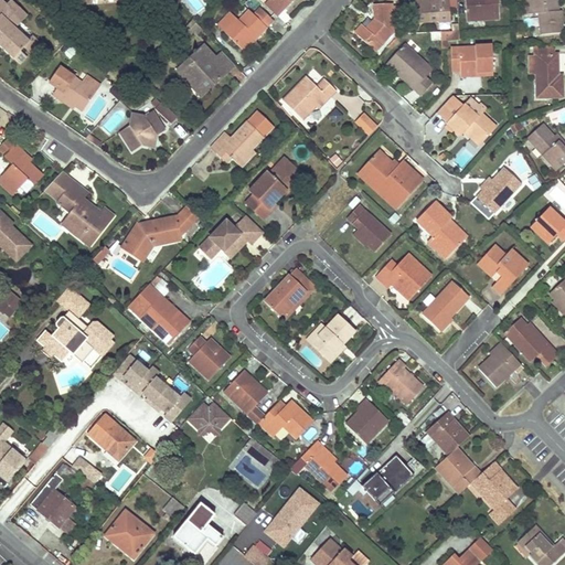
[(10,0),(7,3),(2,0),(0,0),(0,46),(12,59),(23,46),(29,41),(16,28),(28,16),(10,0)]
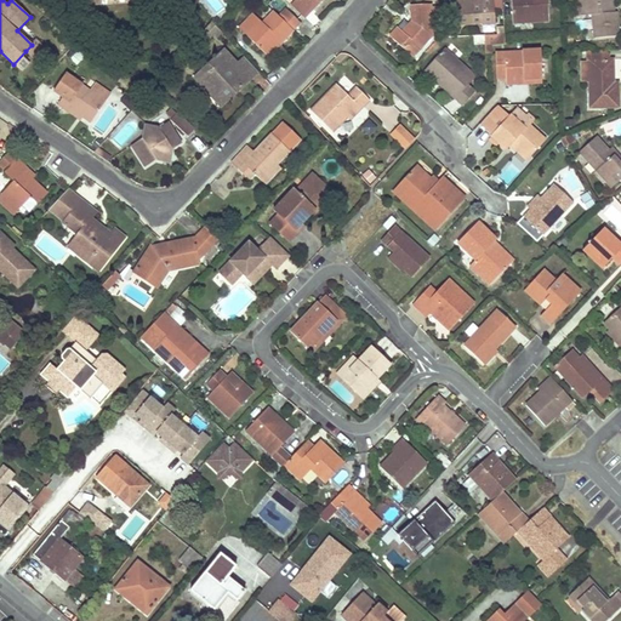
[(315,12),(325,0),(297,0),(292,6),(306,18),(313,10),(315,12)]
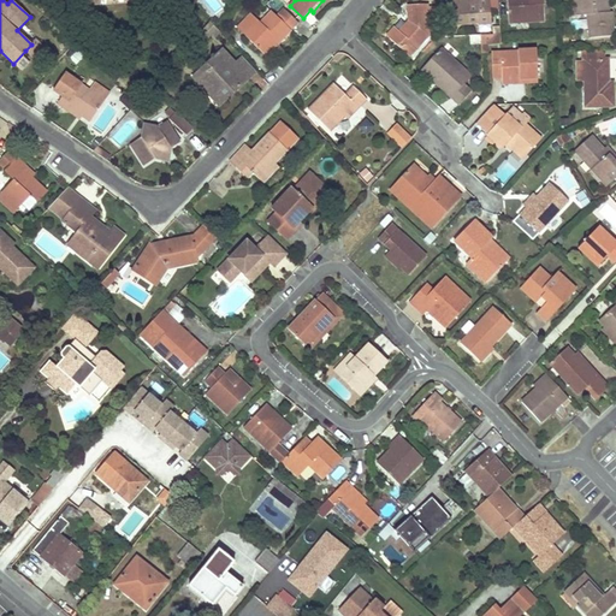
[(450,0),(451,25),(466,25),(479,24),(479,25),(491,24),(489,0),(450,0)]
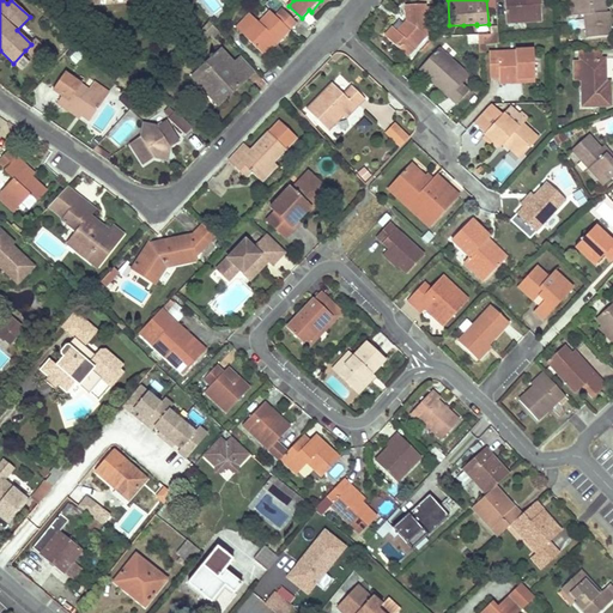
[(505,0),(507,24),(542,22),(540,0),(505,0)]
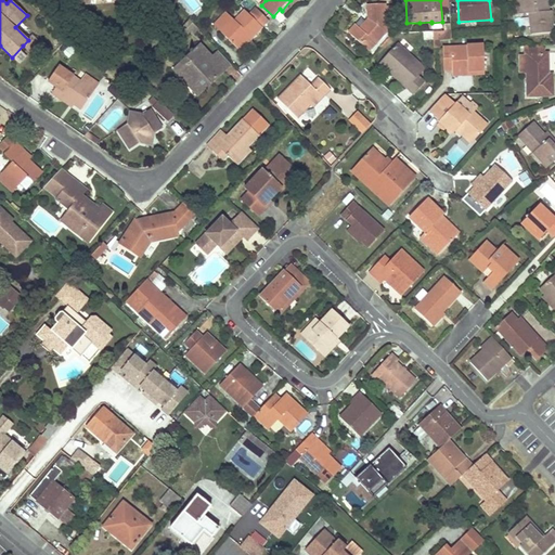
[(532,36),(542,35),(553,34),(551,13),(546,13),(544,0),(515,0),(517,16),(530,14),(532,36)]
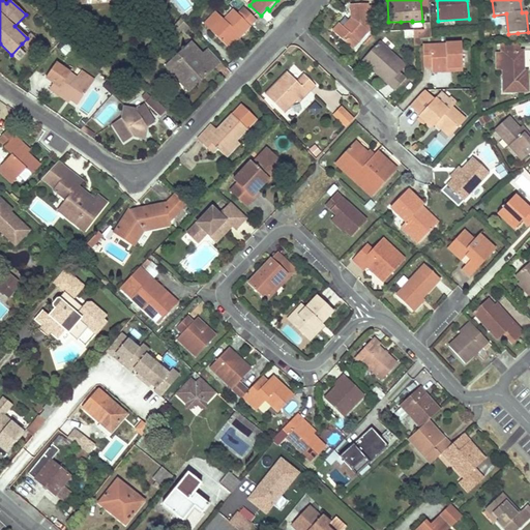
[(344,26),(342,25),(340,23),(333,31),(352,48),(370,30),(369,21),(367,7),(367,4),(351,4),(352,18),(344,26)]
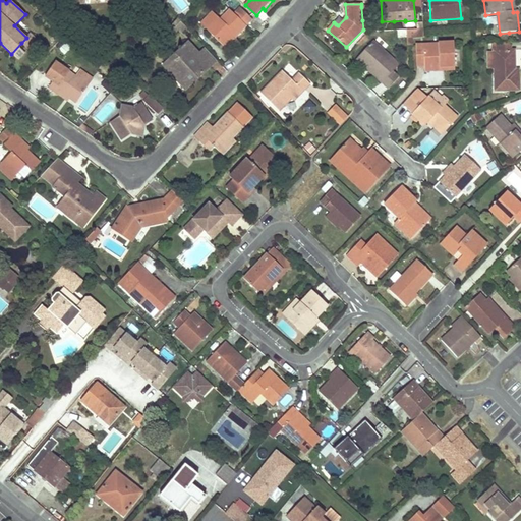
[(370,19),(369,7),(361,7),(362,20),(370,19)]
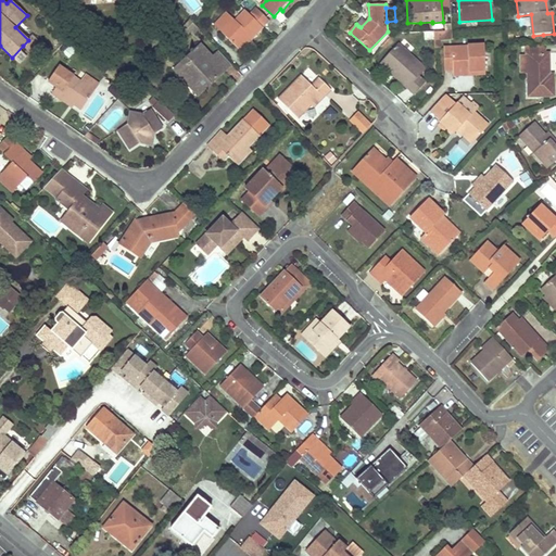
[(263,29),(269,23),(256,11),(250,16),(263,29)]
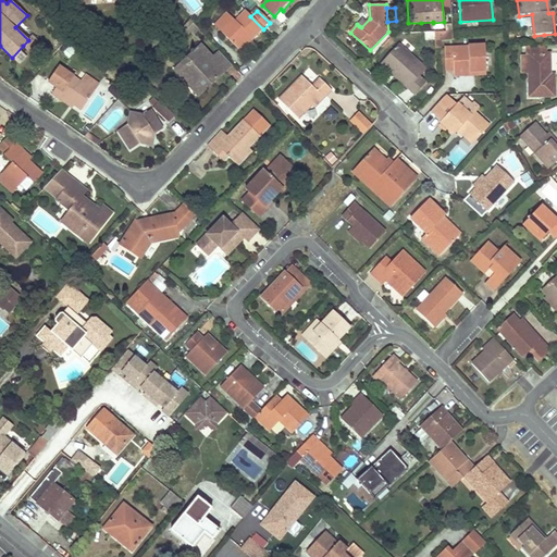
[(227,15),(222,21),(217,26),(224,34),(222,36),(240,53),(263,29),(250,16),(247,13),(237,24),(227,15)]
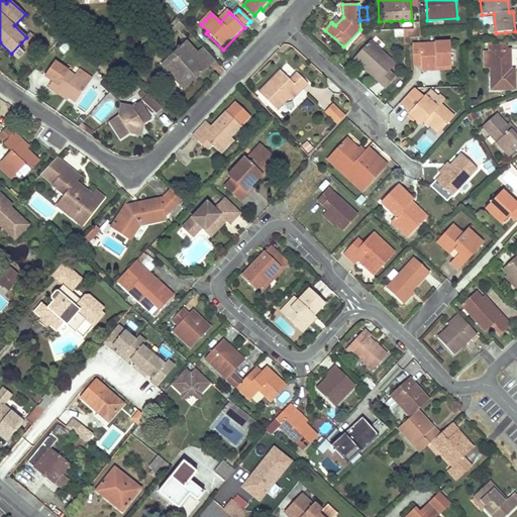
[(179,29),(182,25),(180,23),(177,19),(169,28),(174,33),(179,29)]
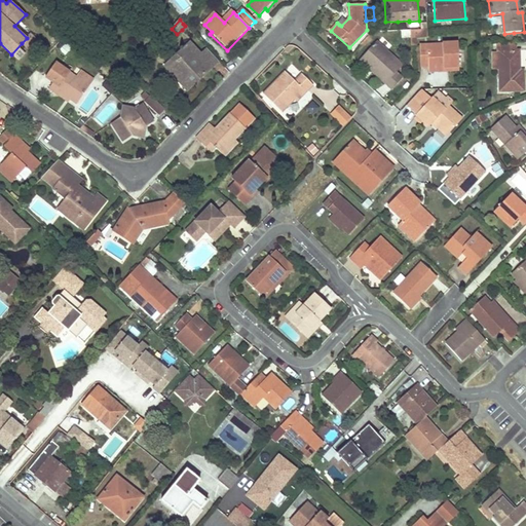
[(428,38),(428,29),(427,29),(421,29),(412,30),(413,38),(428,38)]
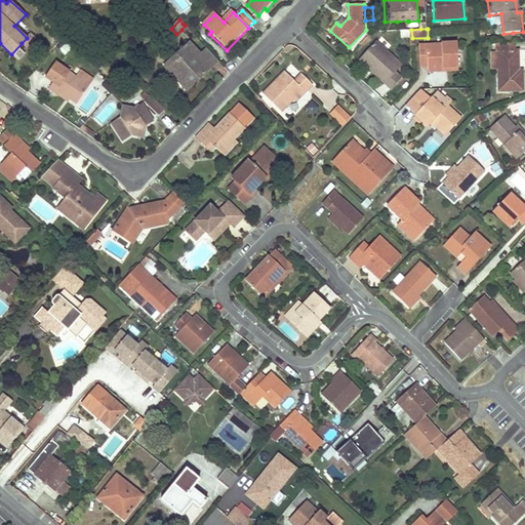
[(27,48),(36,40),(30,35),(27,38),(22,43),(27,48)]
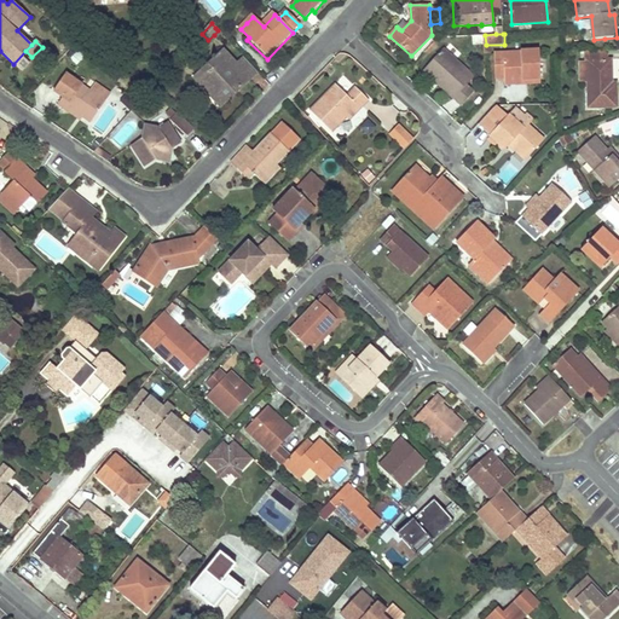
[(441,51),(420,74),(451,103),(464,88),(472,80),(441,51)]
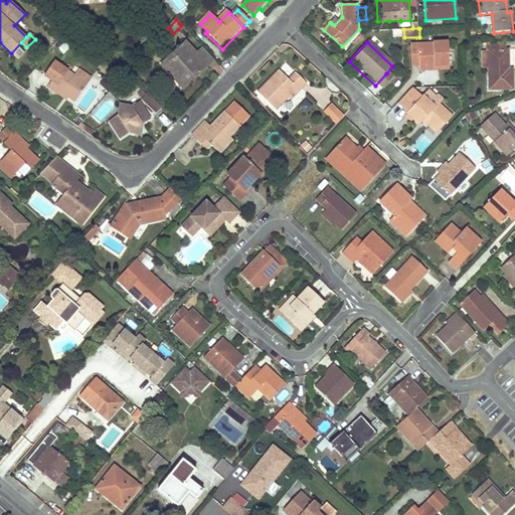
[(209,67),(197,55),(185,43),(172,57),(175,61),(168,68),(179,78),(176,81),(186,91),(198,78),(195,75),(198,72),(201,74),(209,67)]
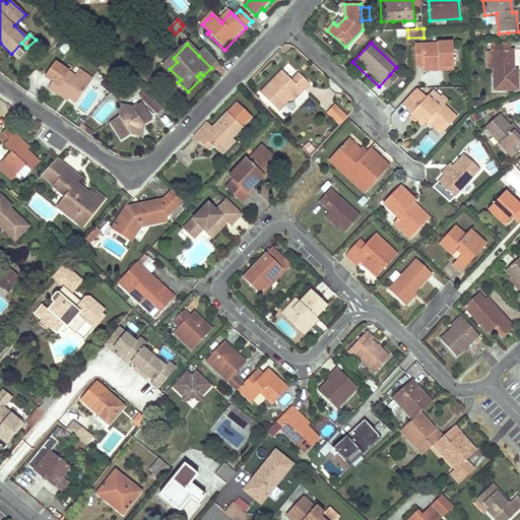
[(453,67),(452,44),(421,45),(423,65),(423,73),(432,72),(432,68),(453,67)]
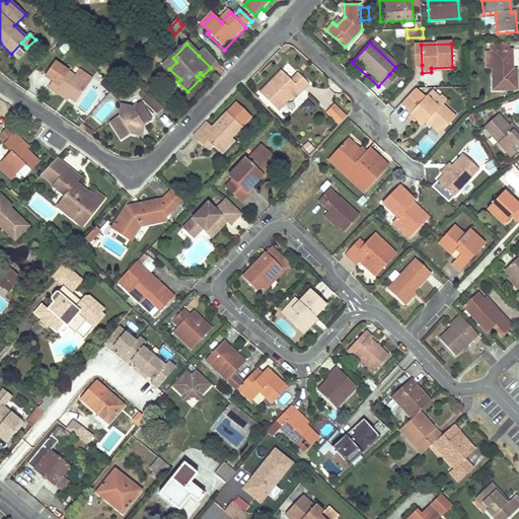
[(494,91),(506,90),(518,90),(518,71),(514,71),(513,52),(510,52),(510,44),(490,44),(491,53),(493,53),(494,69),(494,91)]
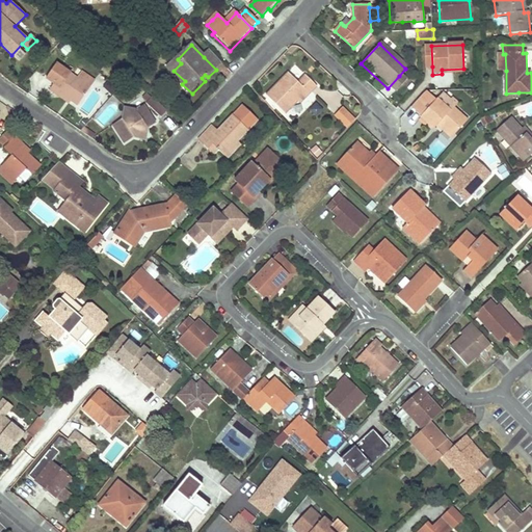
[(424,47),(425,67),(432,67),(431,46),(424,47)]
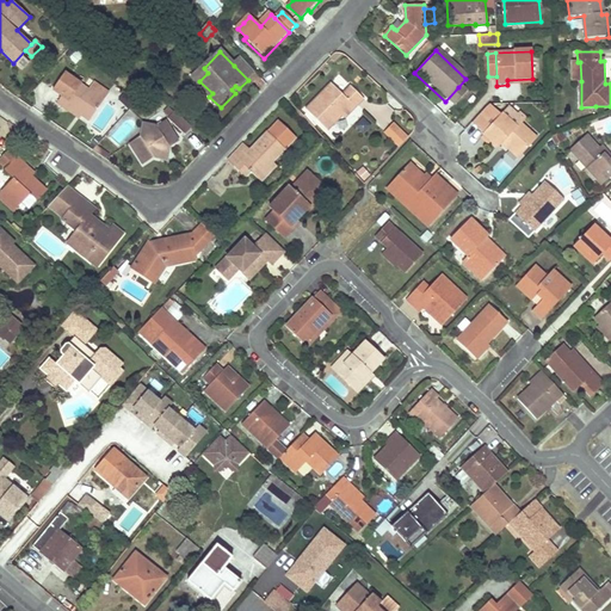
[(23,71),(30,59),(24,54),(17,66),(23,71)]
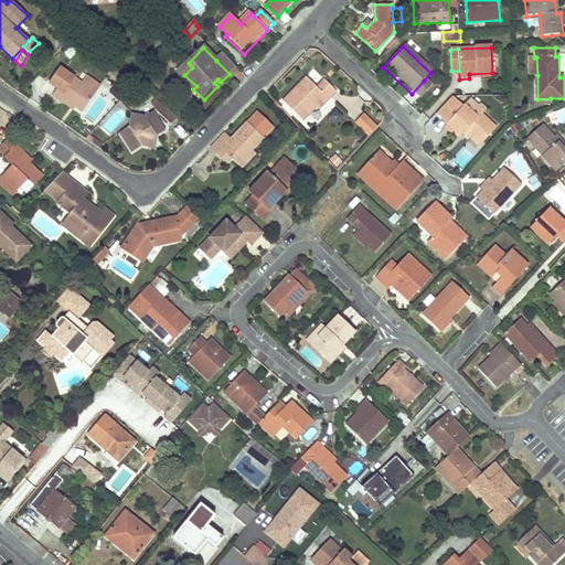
[(236,67),(223,54),(216,61),(230,74),(236,67)]
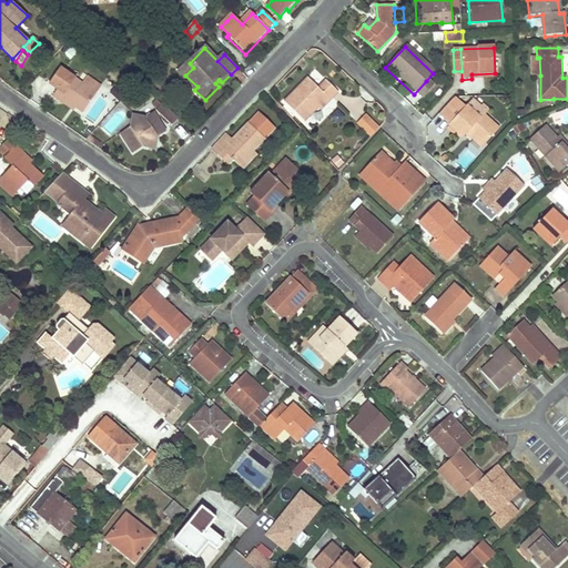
[(193,68),(190,63),(179,74),(194,90),(198,87),(185,75),(193,68)]
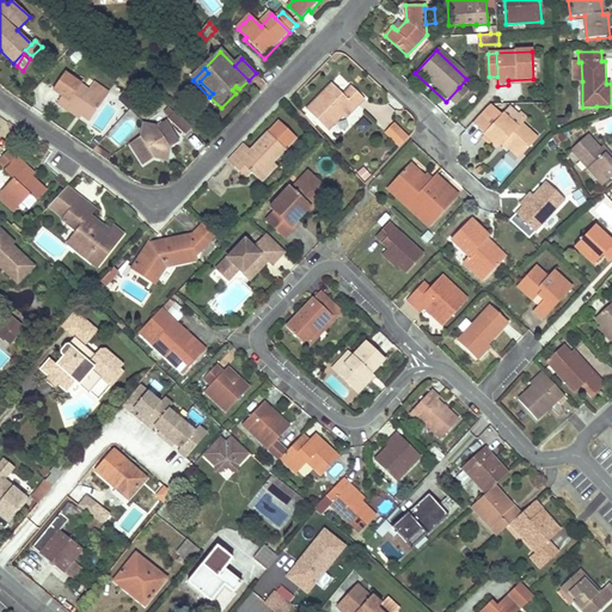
[(89,121),(104,99),(73,78),(56,102),(65,108),(66,105),(80,116),(89,121)]
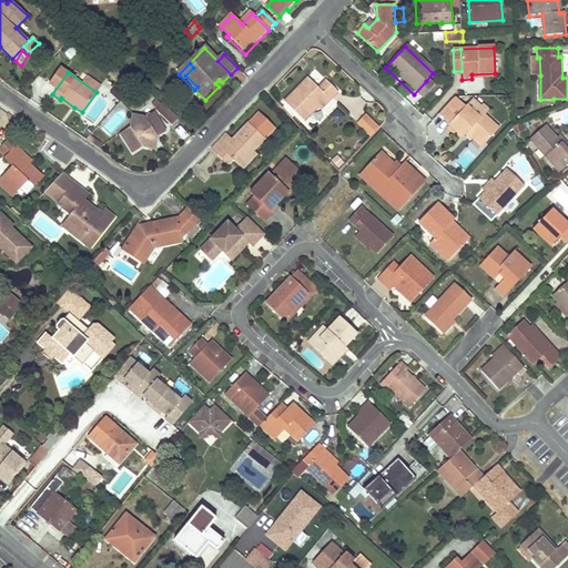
[(327,98),(328,99),(336,90),(325,80),(317,88),(306,78),(284,102),(306,121),(327,98)]
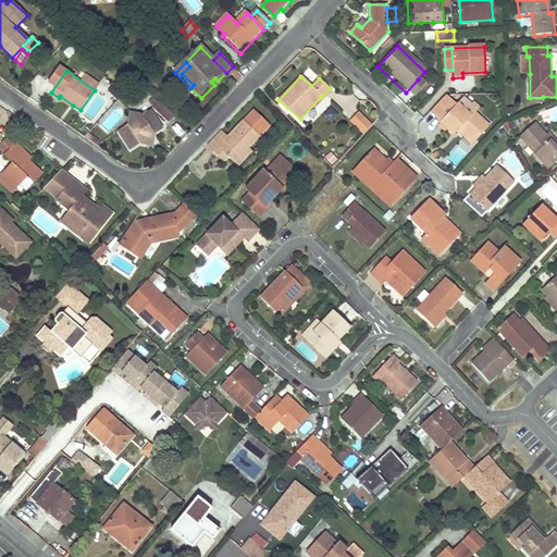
[(412,98),(424,86),(418,79),(406,93),(412,98)]
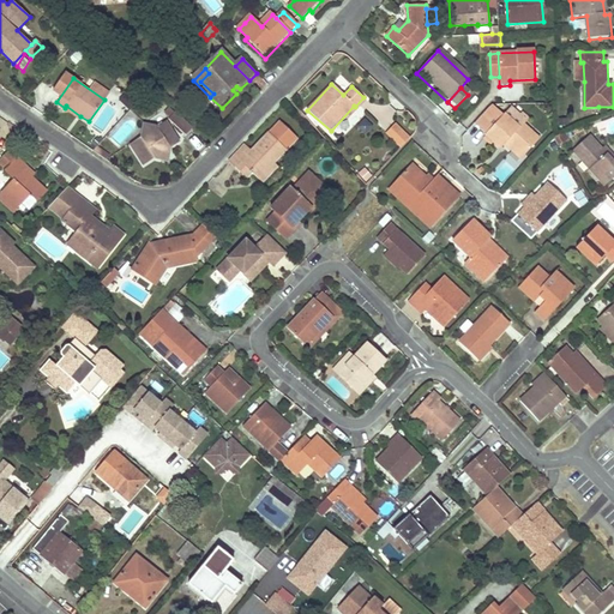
[(80,116),(66,106),(65,108),(78,119),(80,116)]
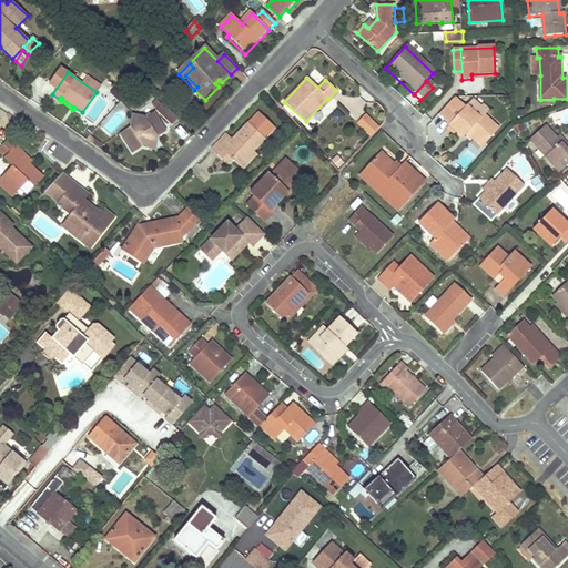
[(457,132),(464,138),(468,133),(472,130),(486,144),(500,129),(484,114),(480,119),(467,105),(466,108),(455,98),(439,113),(450,123),(449,124),(450,125),(457,132)]
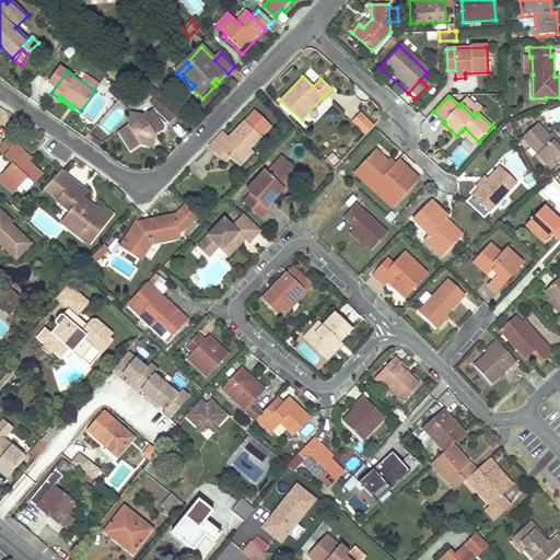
[(155,98),(151,103),(156,107),(161,103),(155,98)]
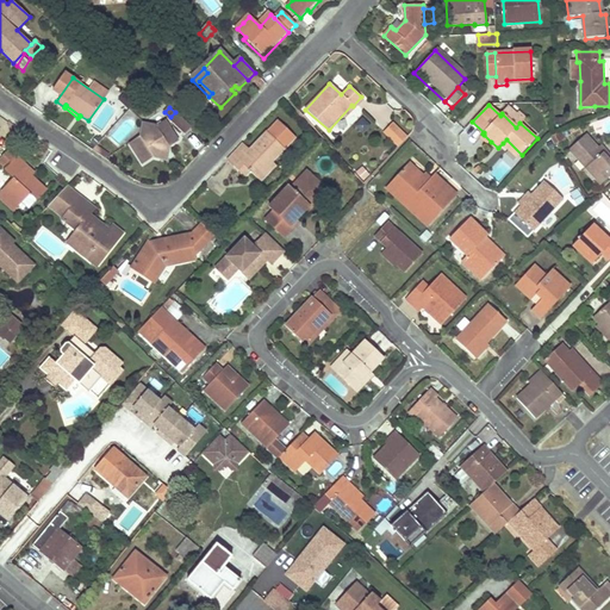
[(170,117),(169,118),(186,134),(192,128),(175,112),(170,117)]
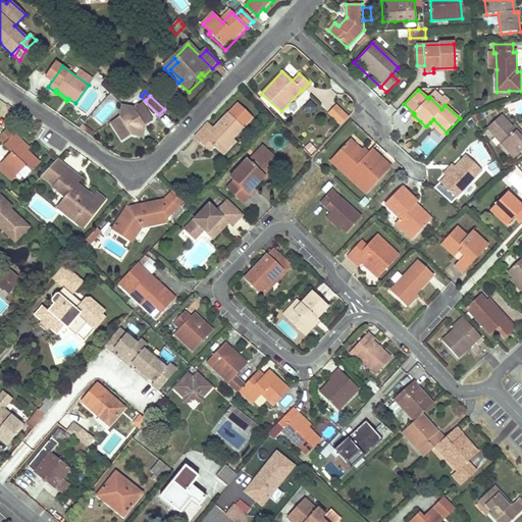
[(317,106),(310,100),(305,106),(311,112),(317,106)]
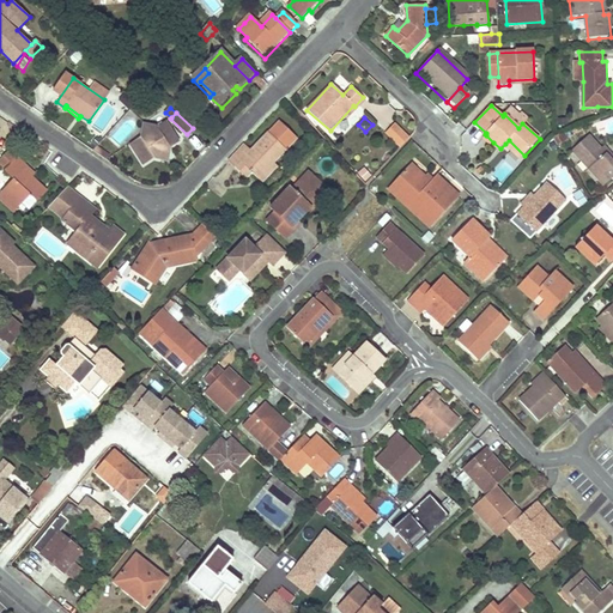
[(143,137),(132,144),(144,164),(155,157),(163,159),(173,153),(169,149),(182,140),(170,120),(159,126),(152,123),(144,128),(143,137)]
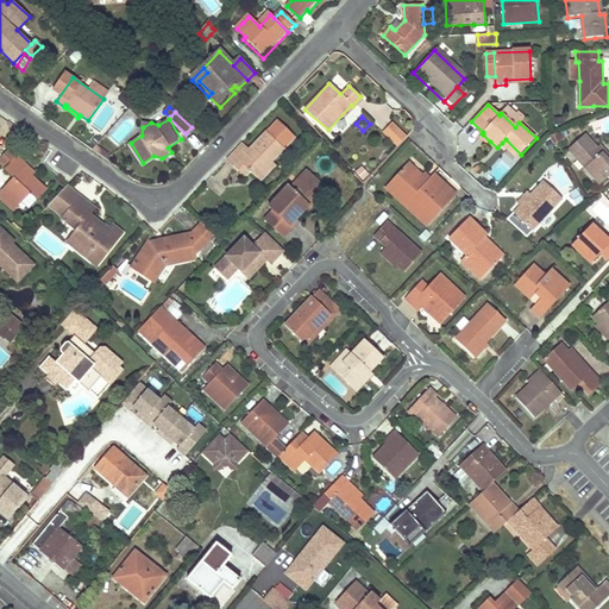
[(391,123),(383,132),(397,145),(406,135),(391,123)]
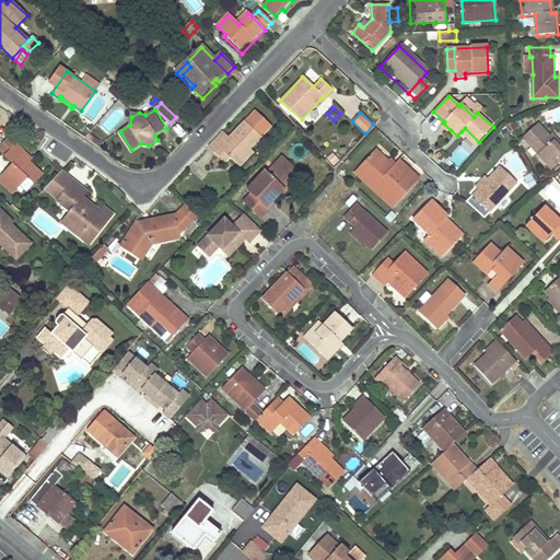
[(222,132),(208,148),(216,155),(220,150),(229,159),(236,165),(249,150),(261,138),(245,123),(229,139),(222,132)]
